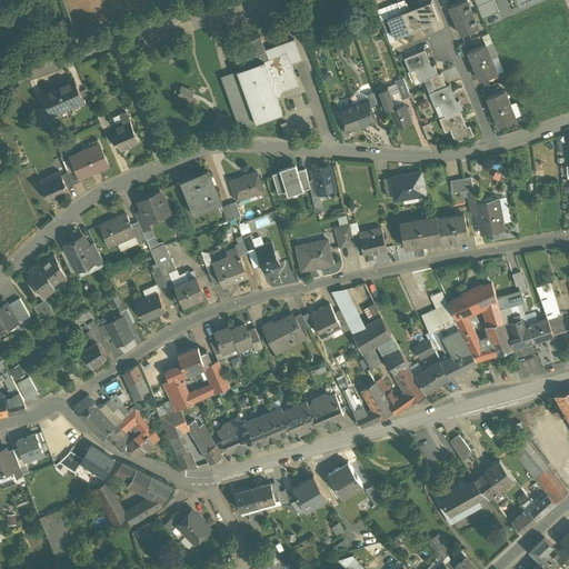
[(467,0),(463,0),(449,7),(455,21),(472,13),(467,0)]
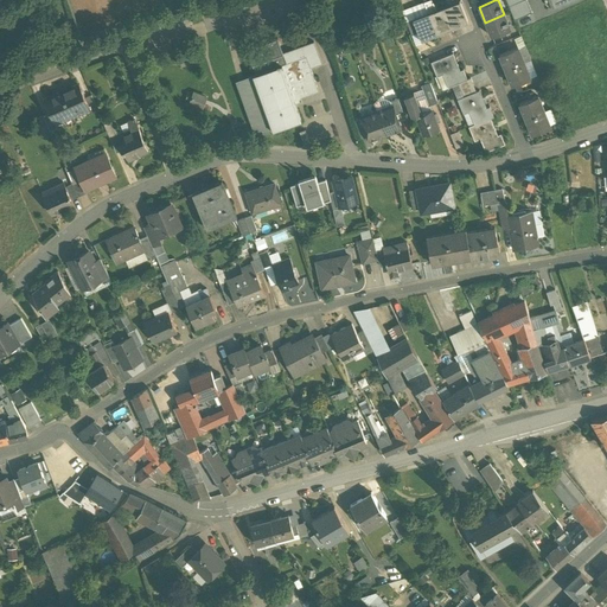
[(531,16),(525,1),(510,7),(516,21),(531,16)]
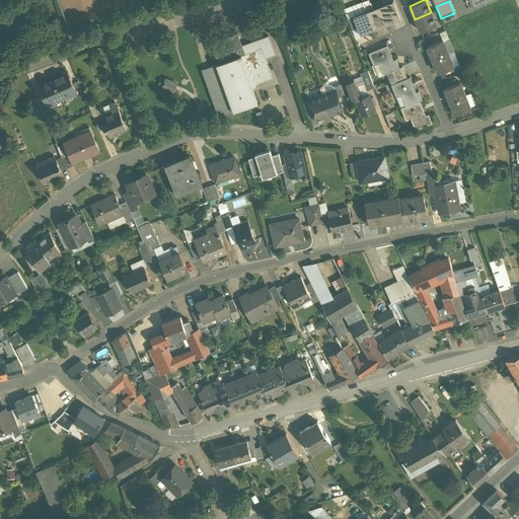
[(393,2),(380,7),(386,24),(400,19),(393,2)]
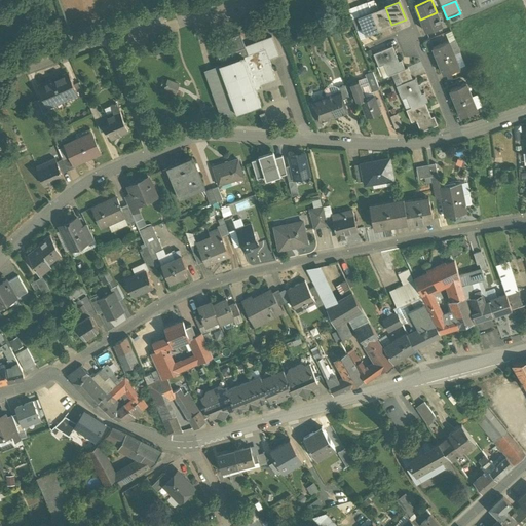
[(385,7),(372,12),(378,30),(391,25),(385,7)]
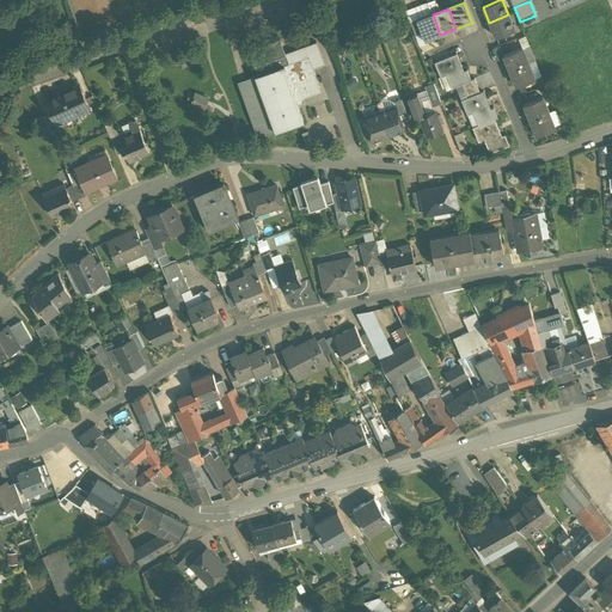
[(433,14),(417,20),(422,34),(426,41),(440,35),(433,14)]
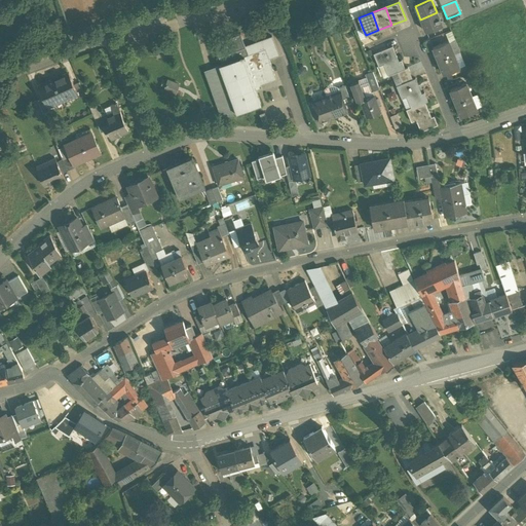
[(437,12),(420,20),(426,32),(443,26),(437,12)]
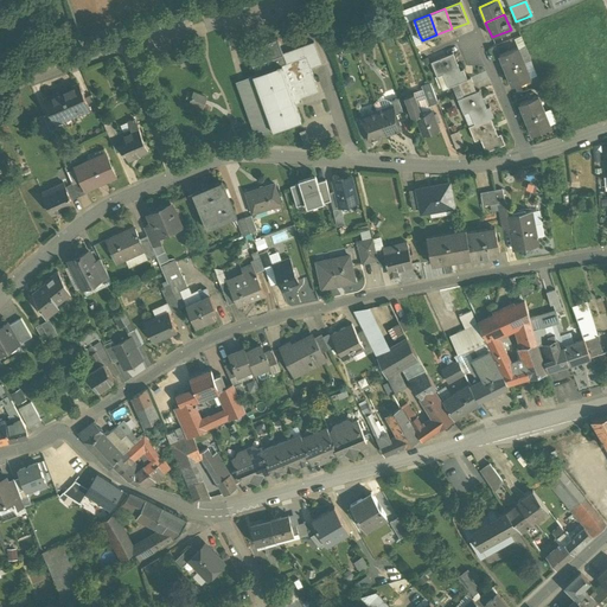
[(419,33),(414,20),(407,23),(413,36),(419,33)]
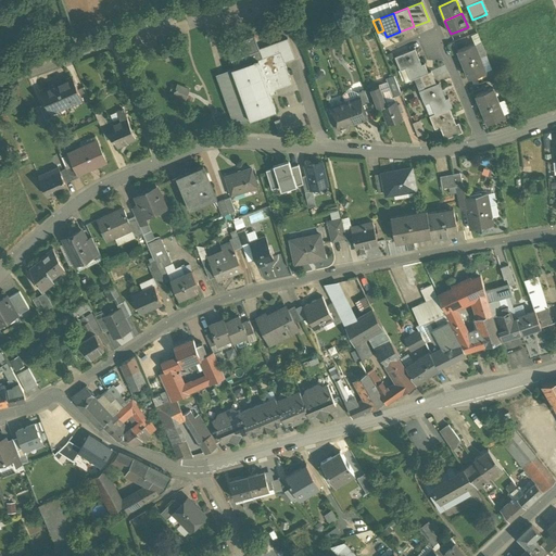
[(254,36),(226,46),(234,68),(263,59),(260,49),(256,41),(254,36)]
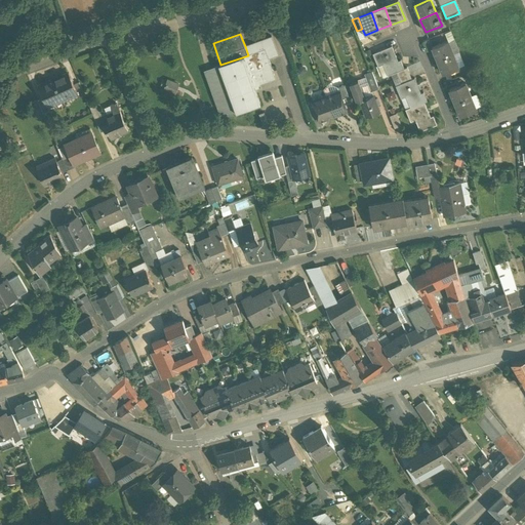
[(272,37),(245,46),(248,55),(265,49),(269,59),(278,55),(272,37)]
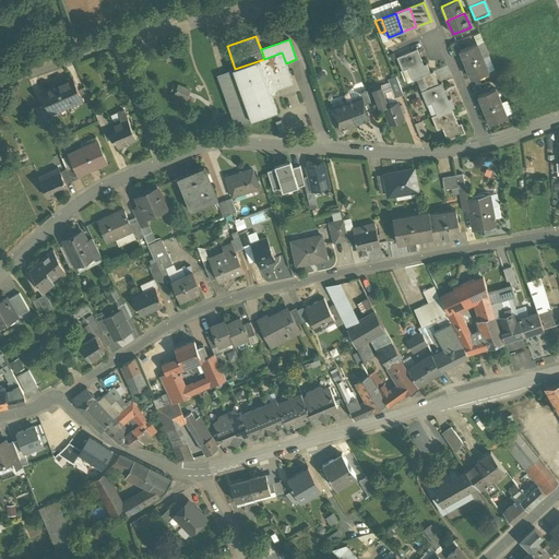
[(477,44),(460,50),(466,64),(483,58),(477,44)]
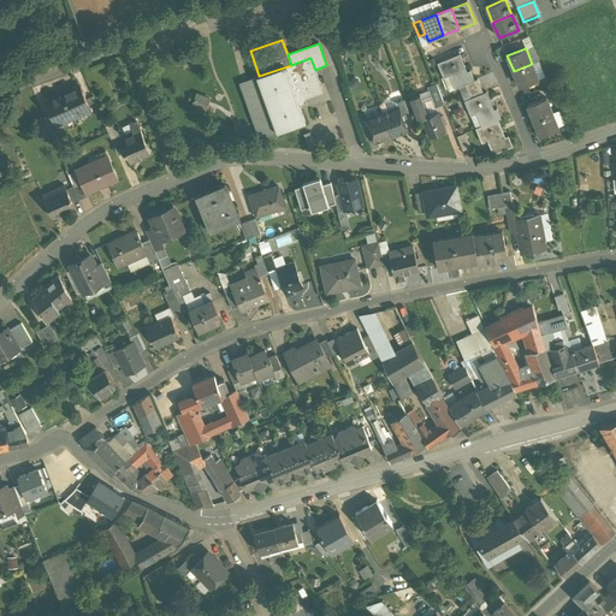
[(467,72),(460,54),(438,64),(444,78),(450,76),(455,89),(458,88),(465,86),(474,81),(471,71),(467,72)]
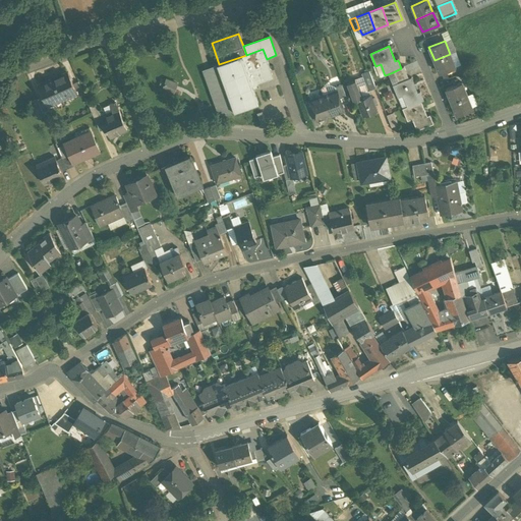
[(219,64),(217,65),(218,65),(234,112),(258,104),(253,90),(259,88),(258,84),(274,78),(267,59),(263,49),(246,55),(219,64)]
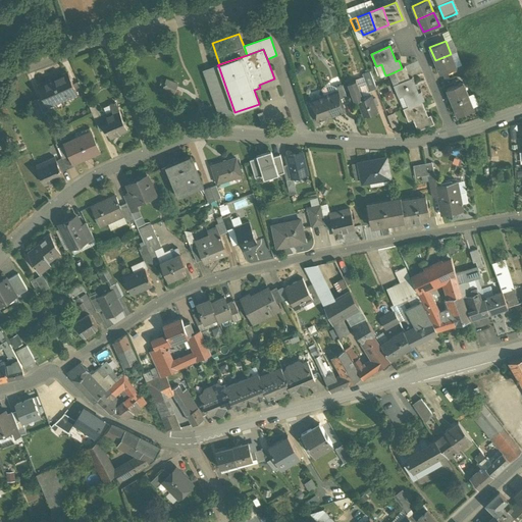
[(451,54),(435,60),(440,73),(457,67),(451,54)]
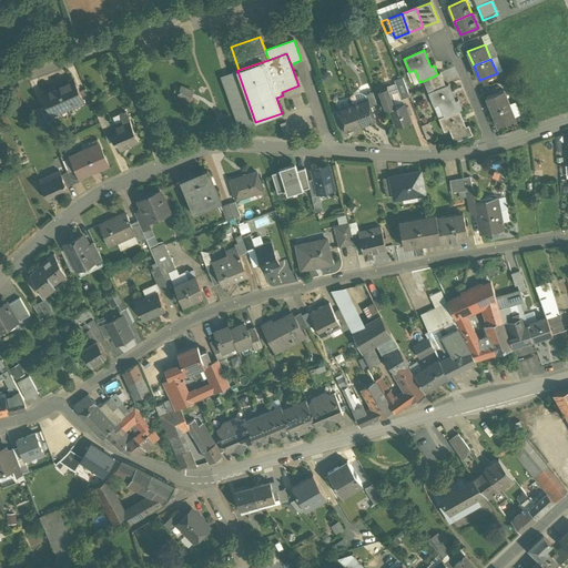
[(225,75),(221,77),(234,113),(240,128),(255,122),(237,71),(225,75)]
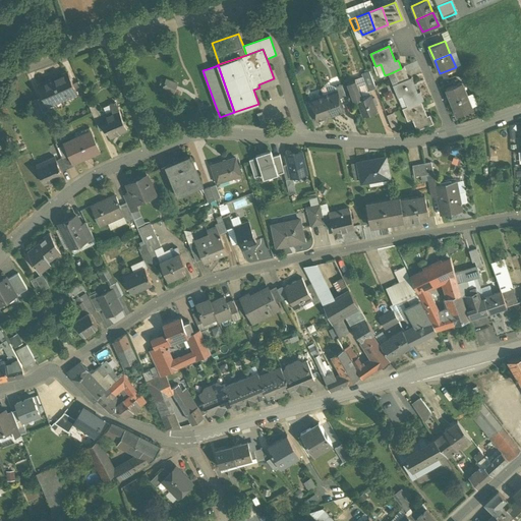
[(401,68),(393,72),(395,77),(406,73),(404,67),(401,68)]
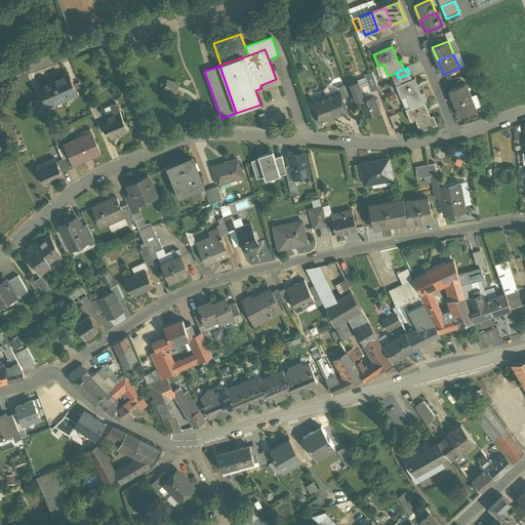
[(69,73),(53,80),(62,99),(77,93),(74,84),(69,73)]
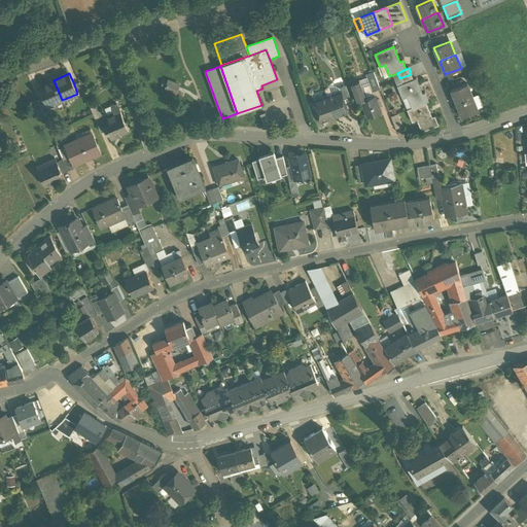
[(411,74),(399,78),(402,84),(414,79),(411,74)]
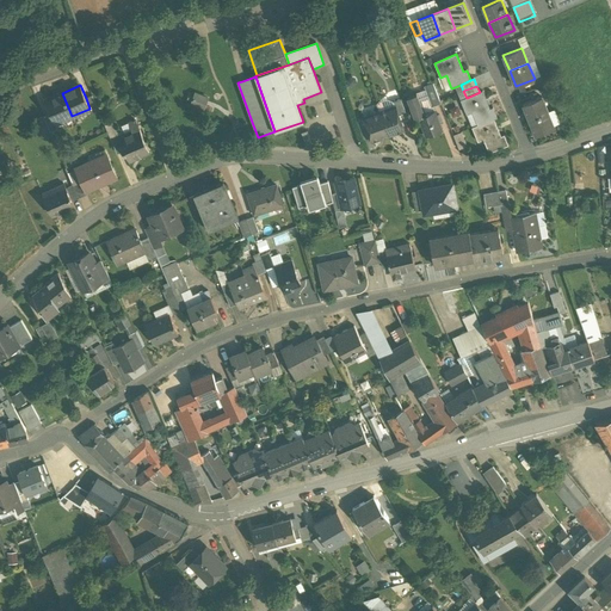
[(436,90),(426,92),(432,107),(440,104),(436,90)]
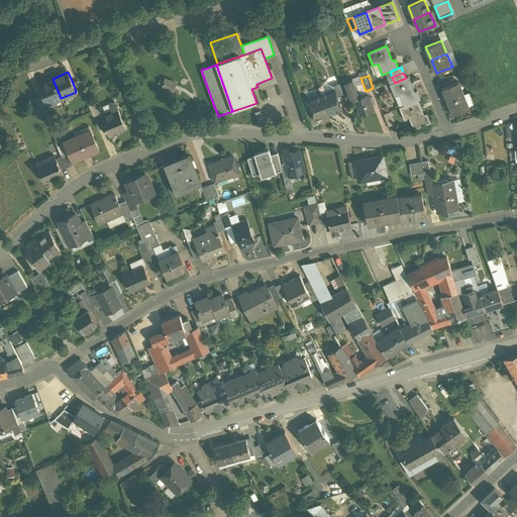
[(395,83),(390,85),(395,97),(400,95),(404,106),(418,100),(420,99),(417,91),(414,92),(408,77),(395,83)]
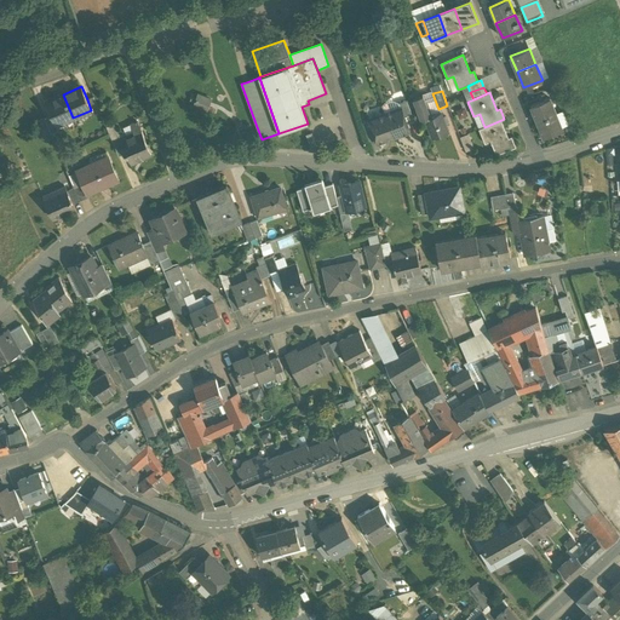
[(63,95),(45,102),(51,115),(55,126),(56,125),(73,118),(63,95)]
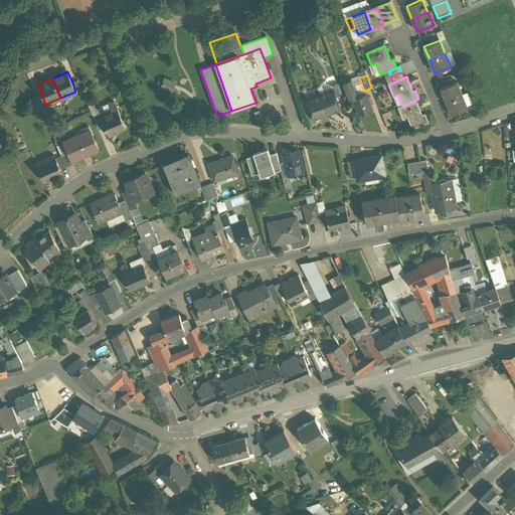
[(175,83),(165,79),(164,81),(162,86),(161,88),(172,92),(173,88),(175,83)]
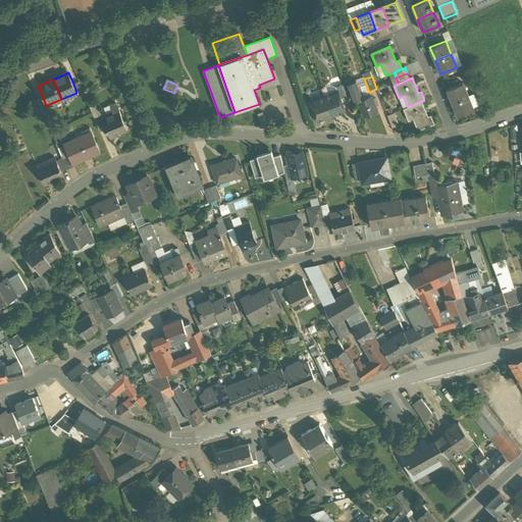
[(362,98),(356,81),(349,84),(355,101),(358,100),(362,98)]
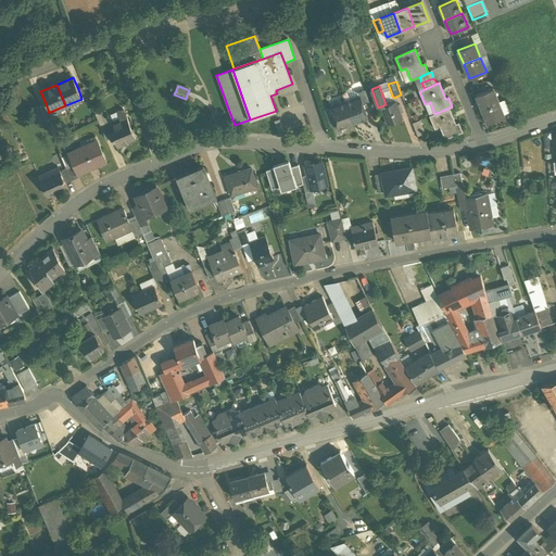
[(89,101),(84,87),(78,89),(81,99),(84,103),(89,101)]
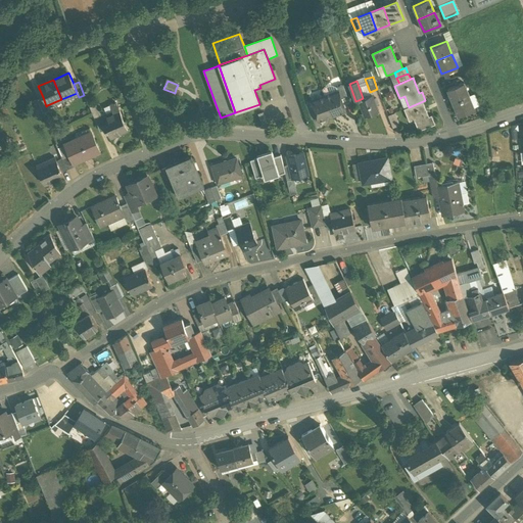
[(464,83),(447,89),(454,102),(469,96),(464,83)]
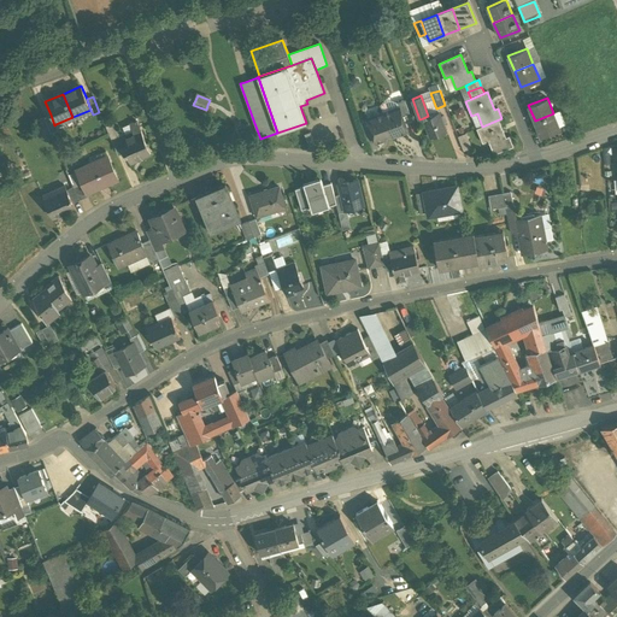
[(412,121),(405,100),(398,104),(399,109),(400,109),(405,123),(412,121)]
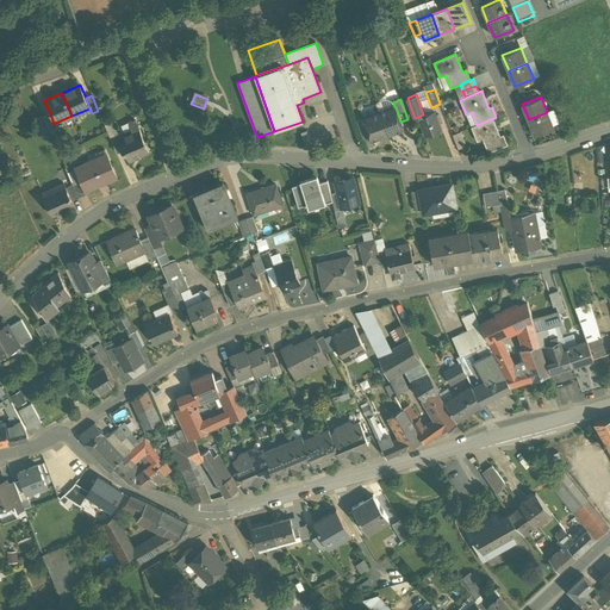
[(400,122),(396,107),(394,107),(379,113),(387,135),(403,129),(400,122)]
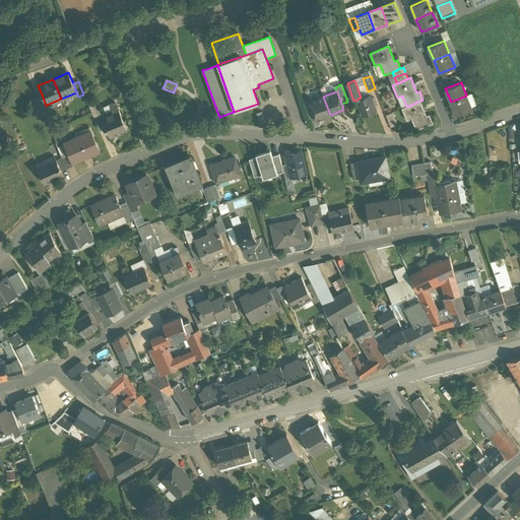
[(361,98),(356,100),(363,116),(377,110),(371,93),(361,98)]
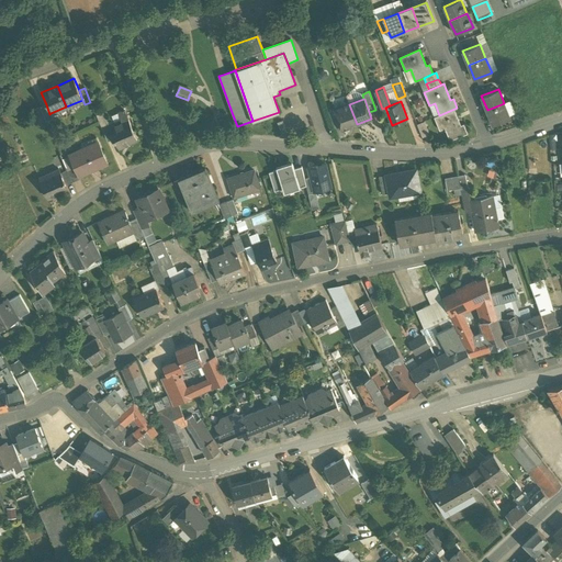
[(504,103),(487,110),(493,124),(510,116),(504,103)]
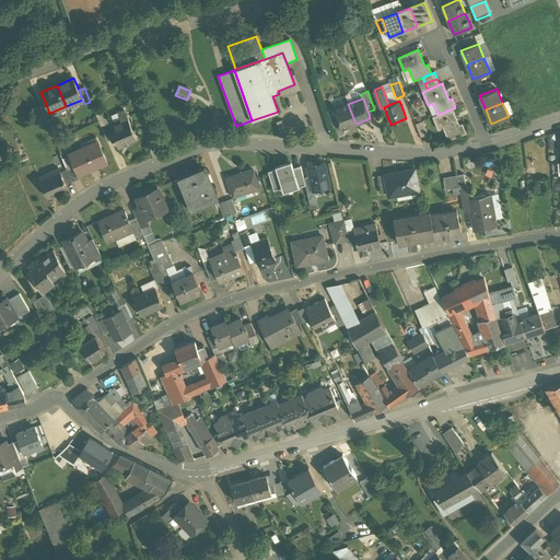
[(49,114),(46,104),(39,107),(46,121),(53,118),(50,113),(49,114)]
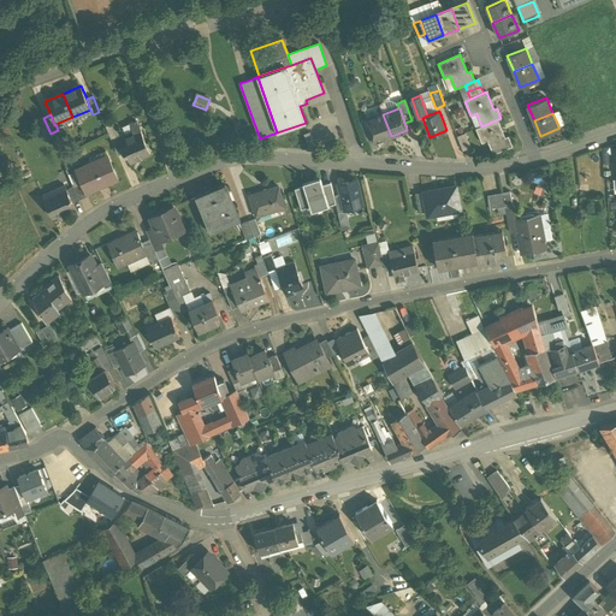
[(383,114),(366,120),(367,122),(373,140),(374,142),(391,136),(383,114)]
